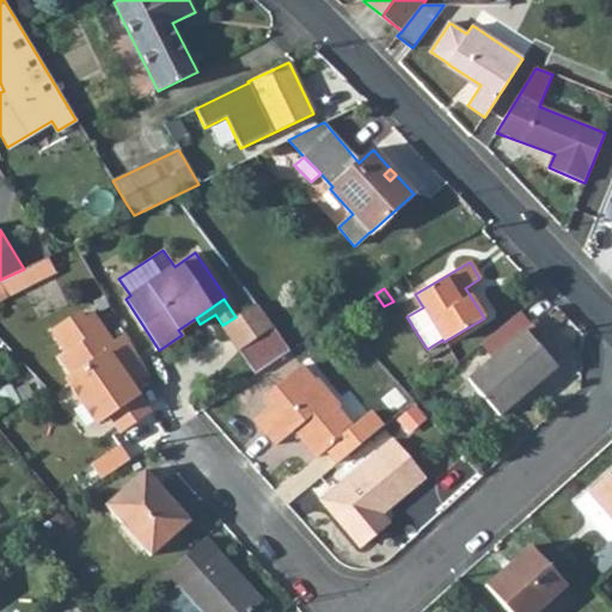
[(238,350),(273,326),(255,304),(236,317),(222,325),(221,326),(238,350)]
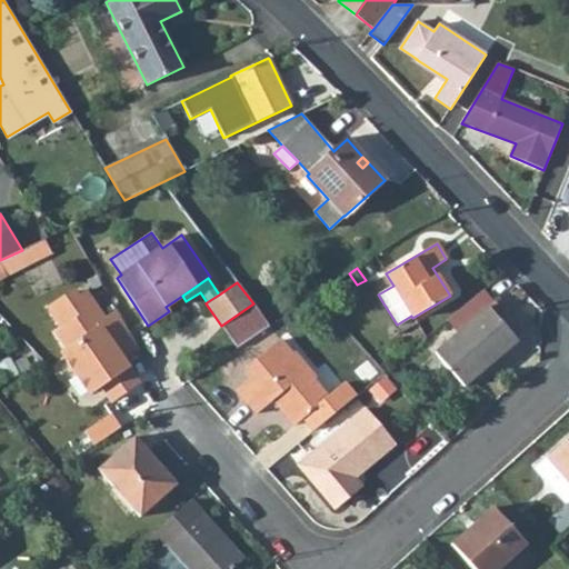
[(86,293),(79,298),(73,291),(50,308),(65,329),(58,333),(90,391),(101,385),(111,400),(137,382),(120,359),(137,348),(117,312),(105,320),(86,293)]
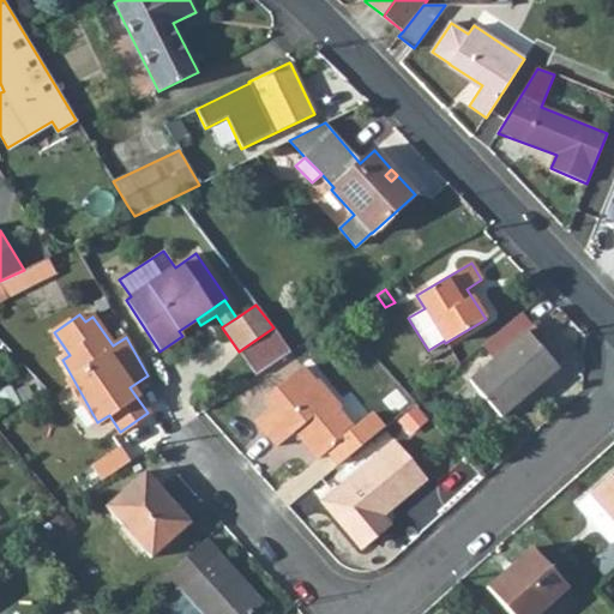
[(533,325),(527,331),(558,368),(564,362),(533,325)]
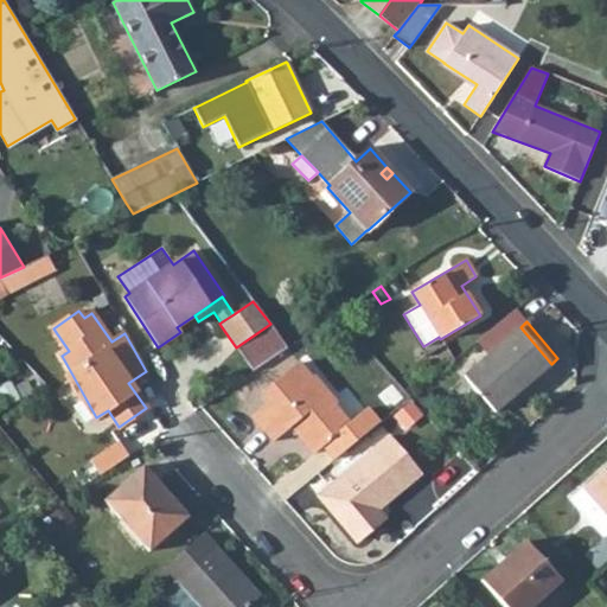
[(270,324),(236,347),(253,372),(288,349),(270,324)]
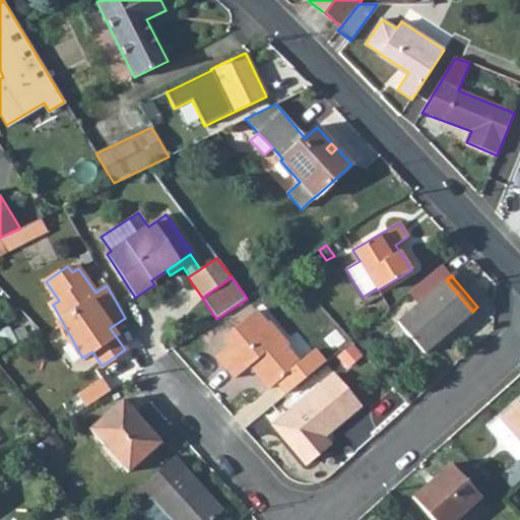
[(397,322),(424,353),(472,312),(446,280),(397,322)]
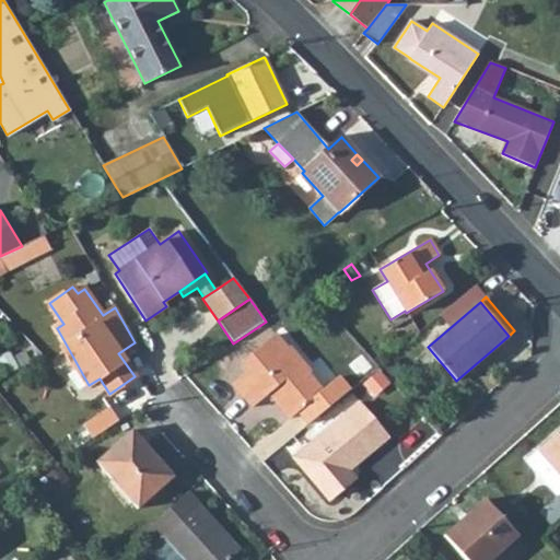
[(278,314),(283,323),(292,317),(286,308),(278,314)]
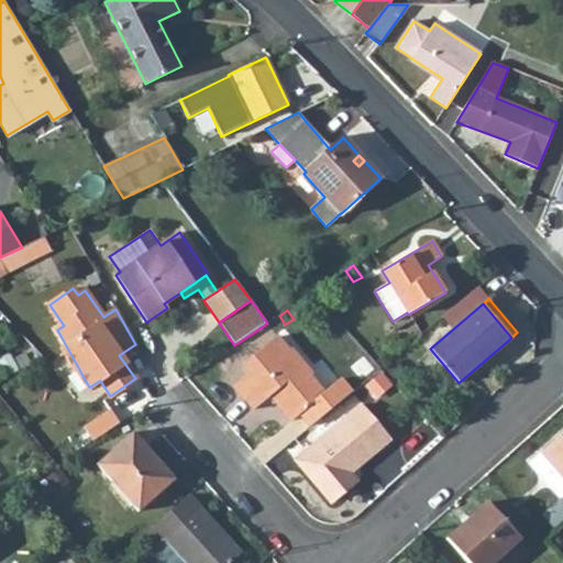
[(290,349),(288,350),(276,335),(243,363),(251,372),(234,386),(253,409),(271,395),(291,420),(324,394),(309,376),(312,374),(290,349)]
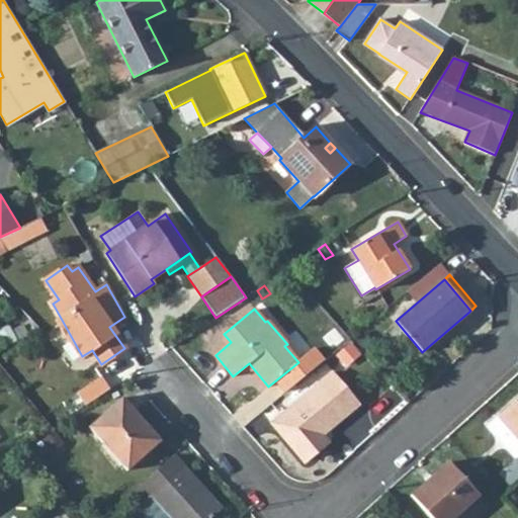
[(13,330),(19,341),(29,335),(23,325),(13,330)]
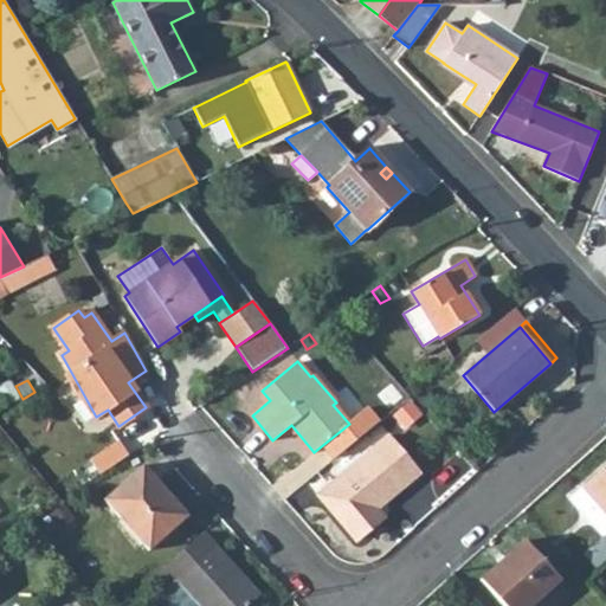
[(408,404),(395,416),(405,426),(418,414),(408,404)]
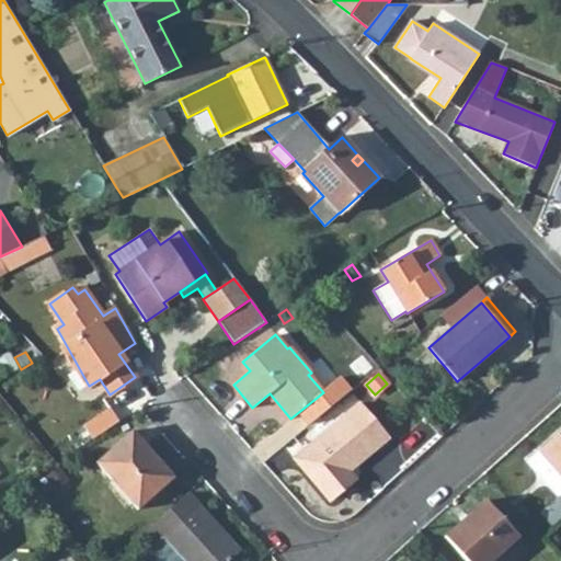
[(348,471),(389,437),(359,403),(294,458),(329,500),(354,479),(348,471)]
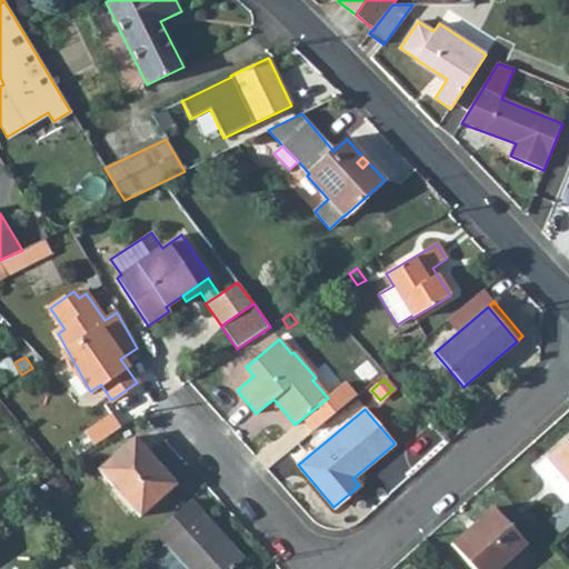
[(93,446),(120,428),(110,413),(83,432),(93,446)]
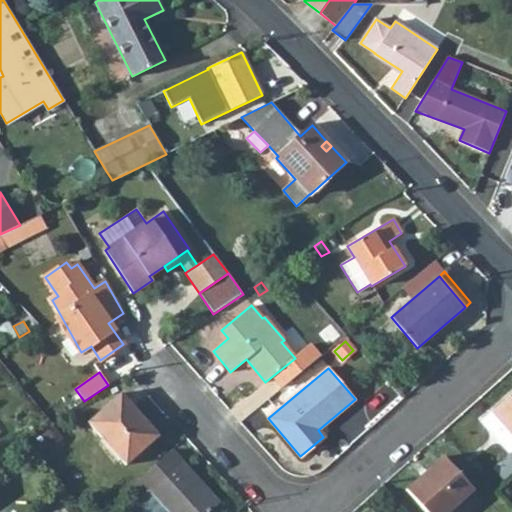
[(143,423),(145,421),(121,394),(89,423),(126,464),(155,438),(143,423)]
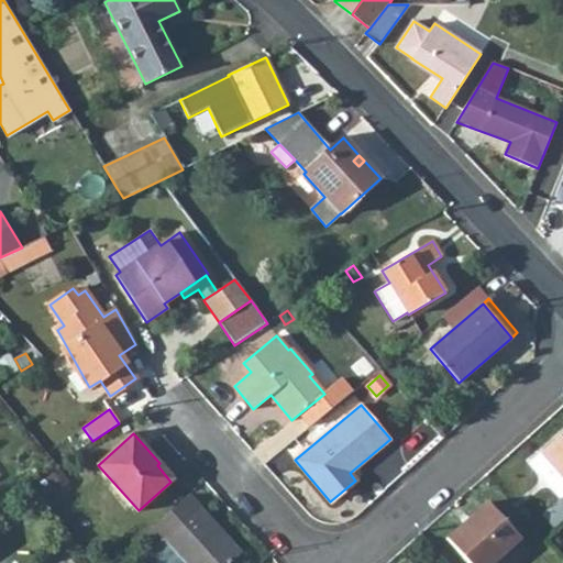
[(562,433),(529,463),(561,498),(562,496),(562,433)]
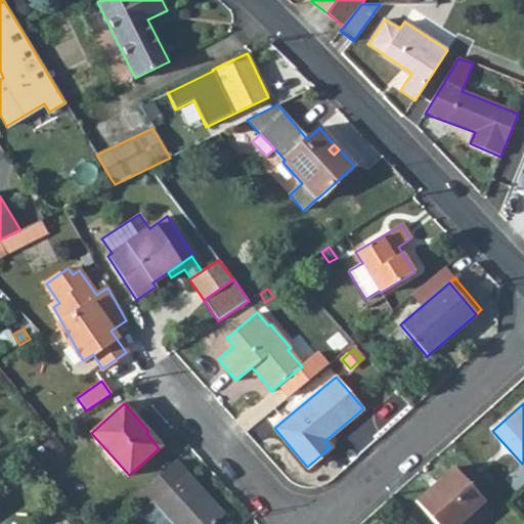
[(174,461),(132,498),(142,511),(136,517),(142,523),(168,523),(170,523),(212,523),(223,515),(174,461)]
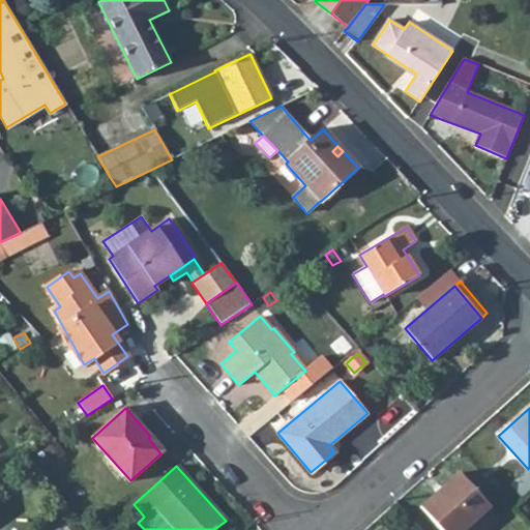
[(440,529),(464,529),(490,507),(459,473),(420,507),(440,529)]
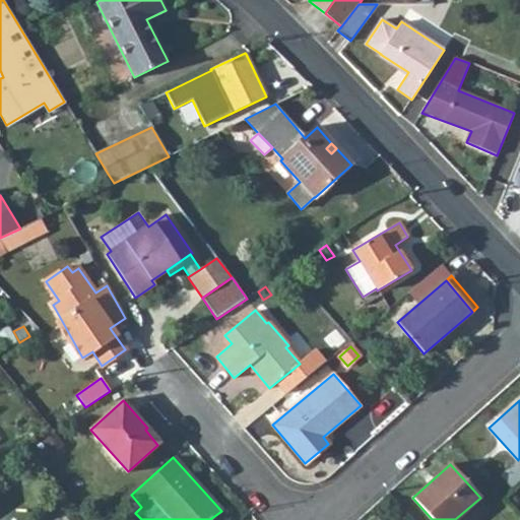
[(502,494),(509,486),(502,479),(495,485),(502,494)]
